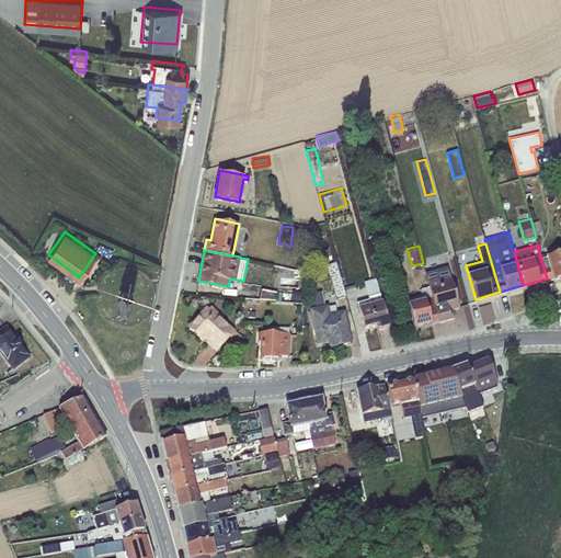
[(560,250),(540,255),(547,279),(553,277),(560,275),(560,250)]
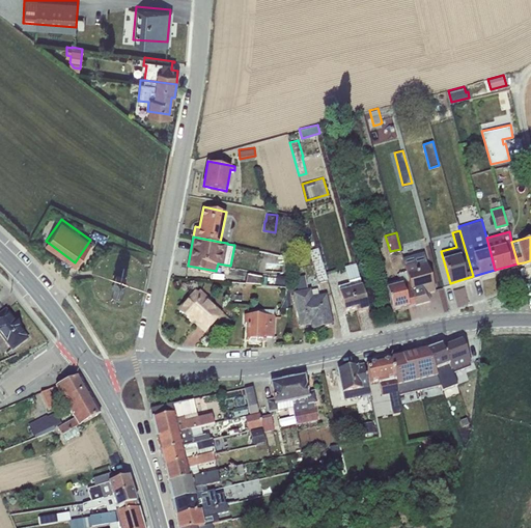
[(318,246),(309,249),(318,281),(328,278),(318,246)]
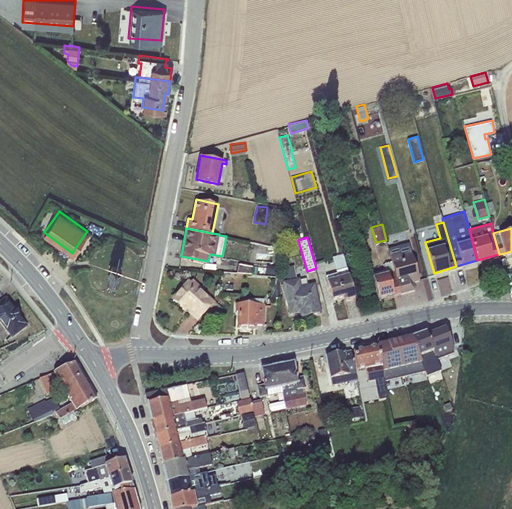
[(388,246),(392,260),(400,292),(415,288),(412,280),(419,278),(408,240),(388,246)]
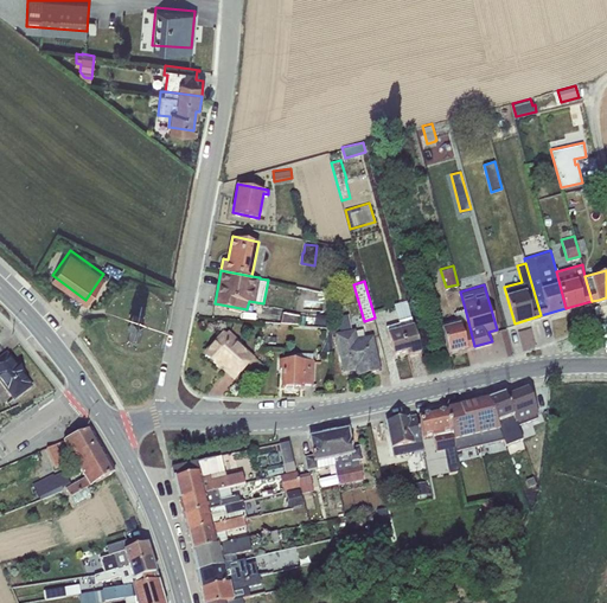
[(406,299),(394,302),(398,322),(385,326),(394,353),(413,348),(414,352),(420,351),(406,299)]
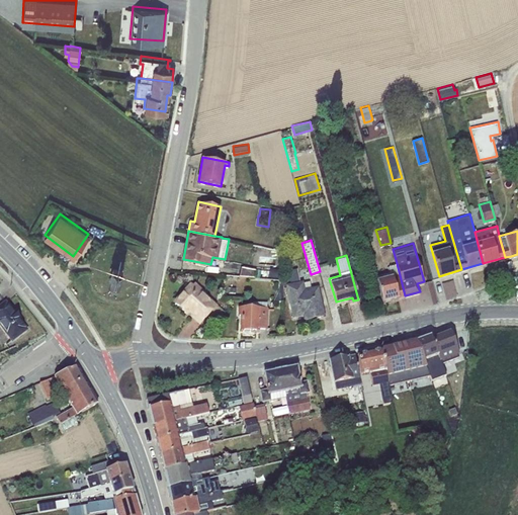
[(112,262),(109,264),(109,274),(111,277),(120,277),(123,275),(123,266),(121,264),(112,262)]
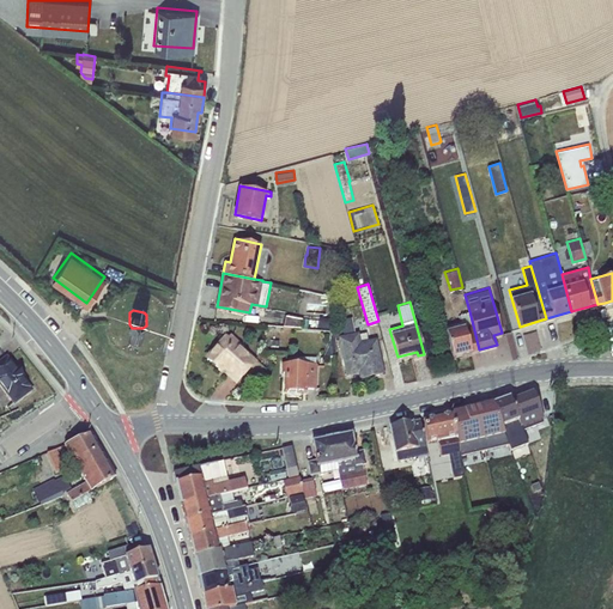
[(479,349),(469,311),(459,314),(461,321),(444,324),(453,355),(479,349)]
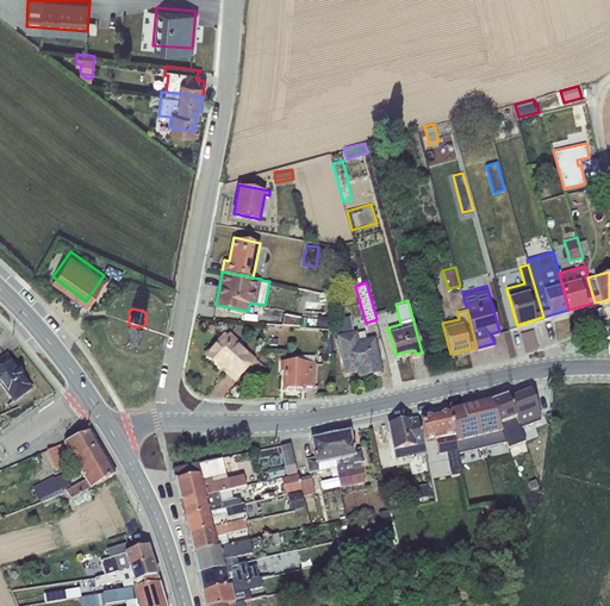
[(302,316),(284,312),(282,323),(299,324),(302,316)]
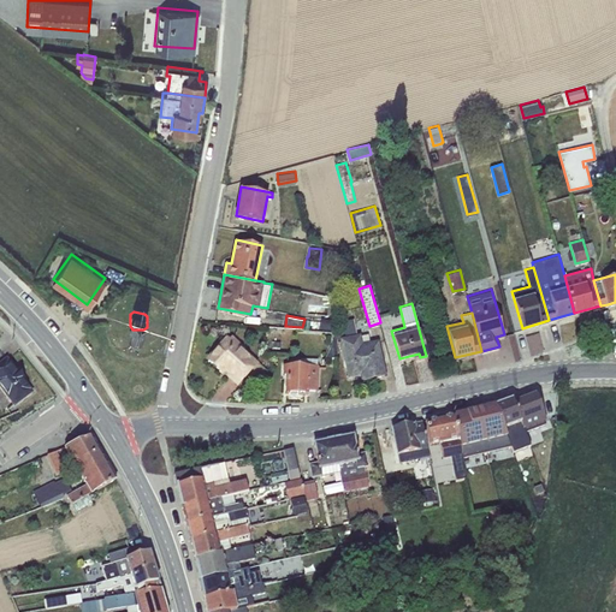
[(332,318),(321,316),(319,326),(331,328),(332,318)]
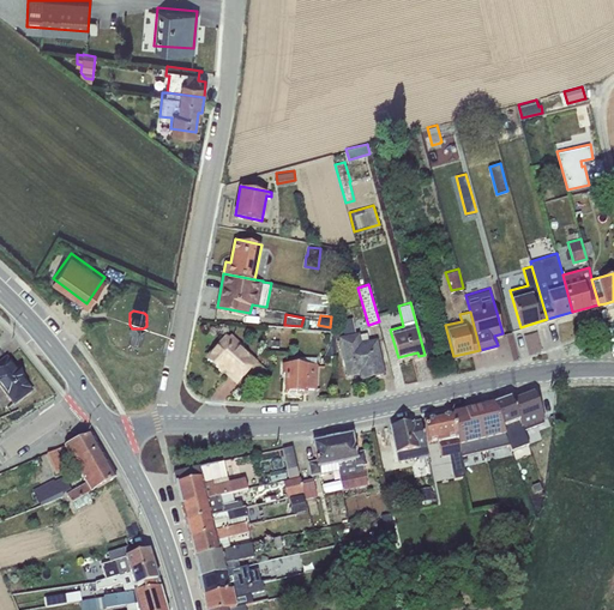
[(331,331),(331,342),(324,355),(336,354),(336,331),(331,331)]
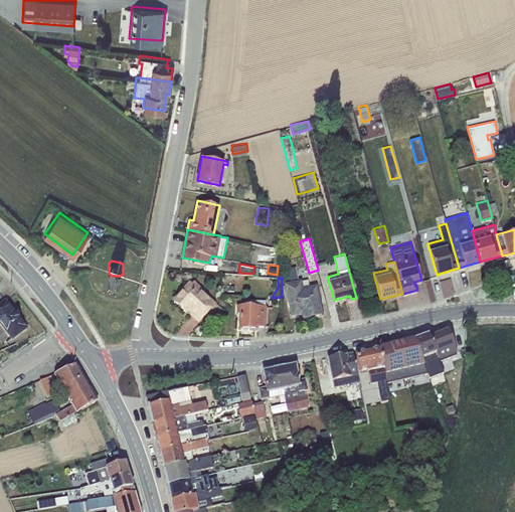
[(302,278),(285,281),(292,313),(302,311),(303,317),(320,313),(319,308),(321,307),(315,283),(309,284),(303,286),(302,279),(302,278)]
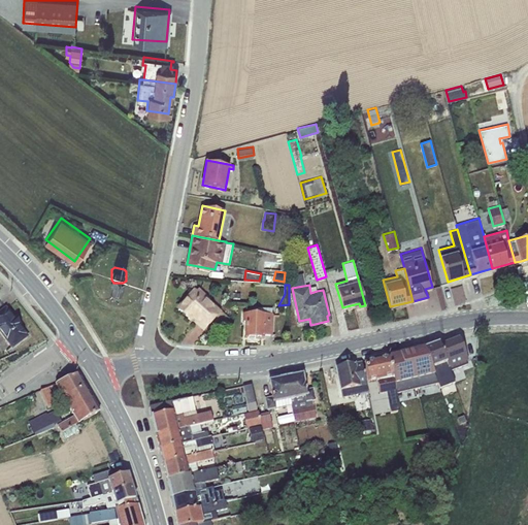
[(191,293),(178,307),(189,317),(192,314),(197,319),(197,320),(203,326),(220,308),(198,289),(193,295),(191,293)]
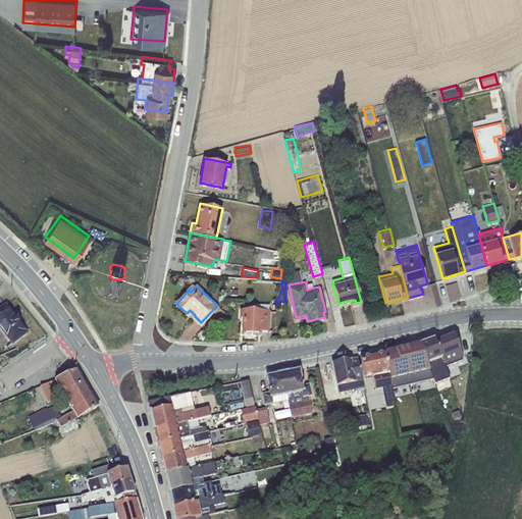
[(254,308),(241,307),(240,316),(244,316),(243,331),(260,331),(260,329),(268,329),(269,311),(276,311),(276,309),(270,309),(270,308),(269,308),(269,303),(254,302),(254,308)]
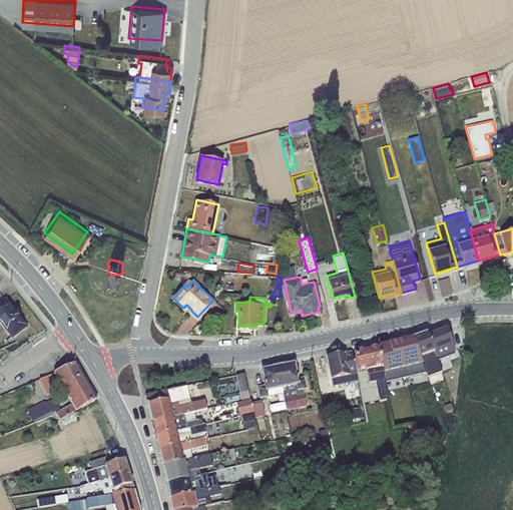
[(5,298),(0,301),(0,319),(12,334),(26,325),(19,315),(20,315),(13,306),(12,307),(11,304),(7,300),(5,298)]
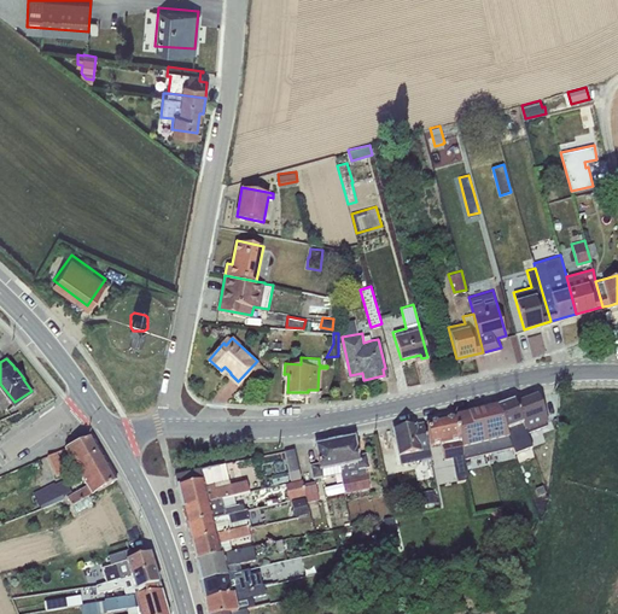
[(516,398),(514,398),(526,432),(547,424),(546,420),(548,419),(537,392),(525,397),(524,395),(516,398)]
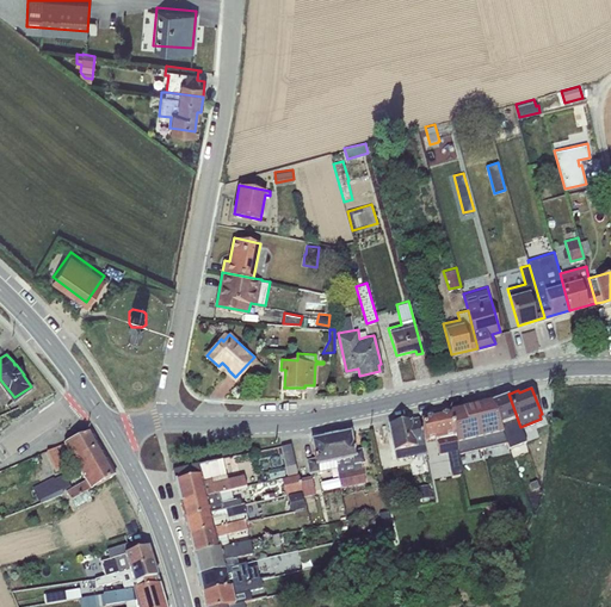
[(508,394),(492,400),(507,441),(510,446),(525,440),(520,427),(508,394)]
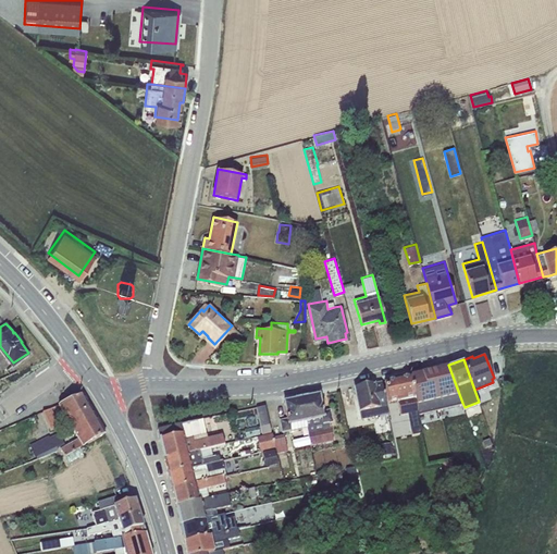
[(438,371),(432,372),(441,408),(462,403),(448,365),(438,367),(438,371)]
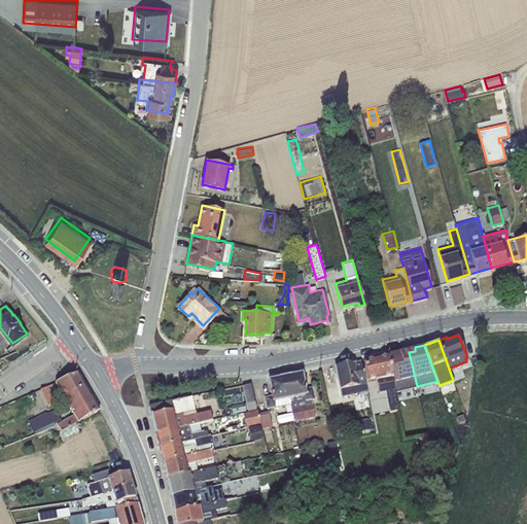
[(400,350),(389,353),(396,391),(417,386),(409,352),(401,354),(400,350)]
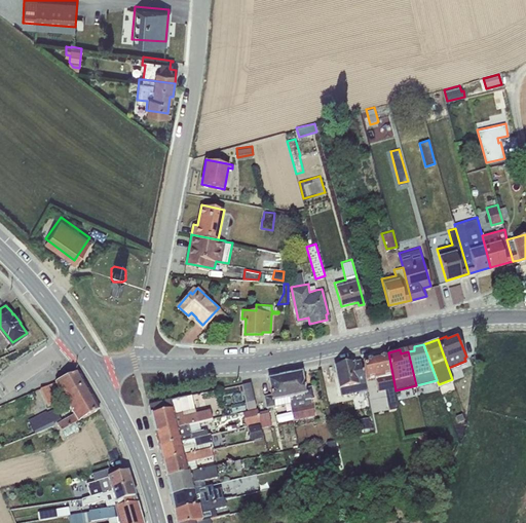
[(388,352),(363,358),(367,378),(375,376),(378,389),(385,388),(389,409),(399,407),(396,390),(388,352)]
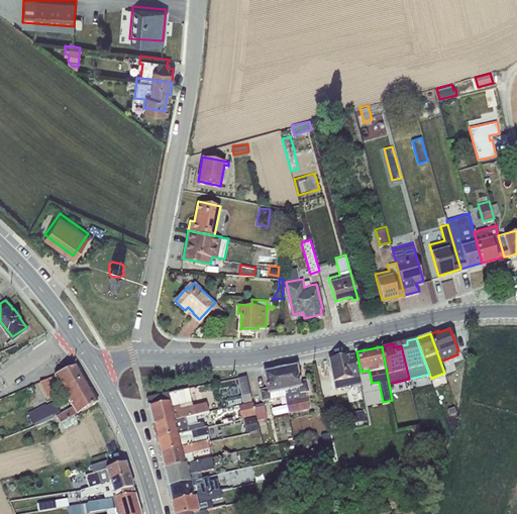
[(346,353),(329,357),(335,387),(359,382),(354,352),(346,354),(346,353)]
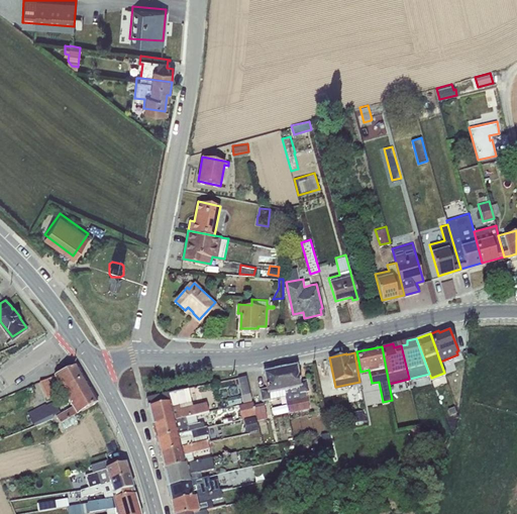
[(296,364),(280,368),(285,395),(290,416),(294,416),(293,412),(291,413),(291,411),(309,407),(306,391),(309,390),(307,378),(299,379),(296,364)]
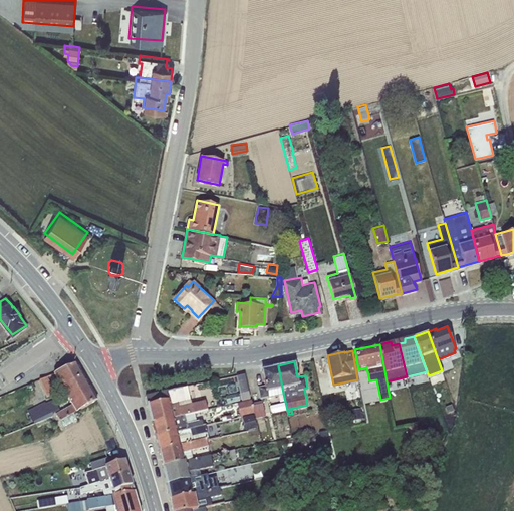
[(76,362),(54,371),(56,376),(50,379),(53,385),(59,381),(66,394),(87,381),(76,362)]
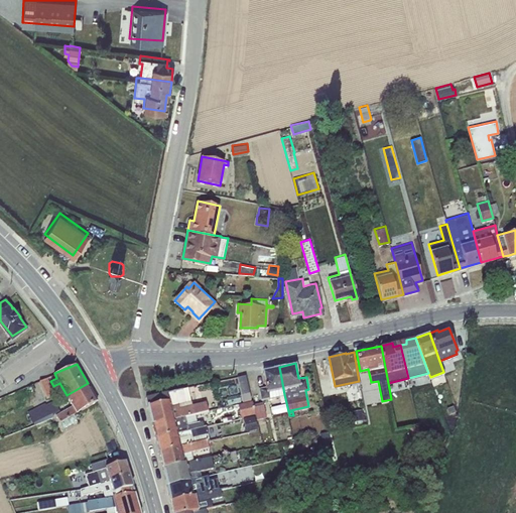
[(279,367),(263,370),(266,384),(258,386),(261,399),(284,394),(279,367)]
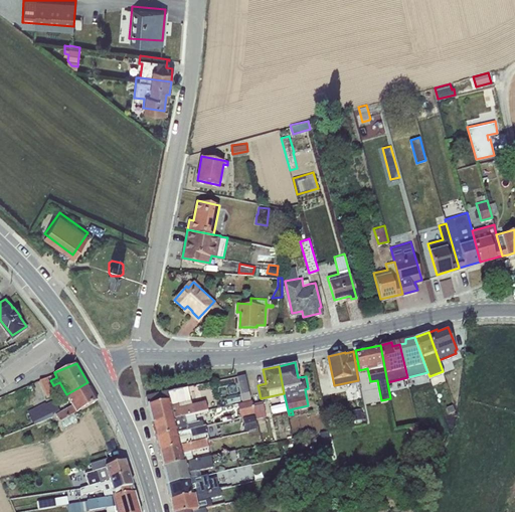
[(54,372),(39,378),(43,387),(46,395),(54,392),(52,386),(53,385),(50,380),(56,377),(54,372)]
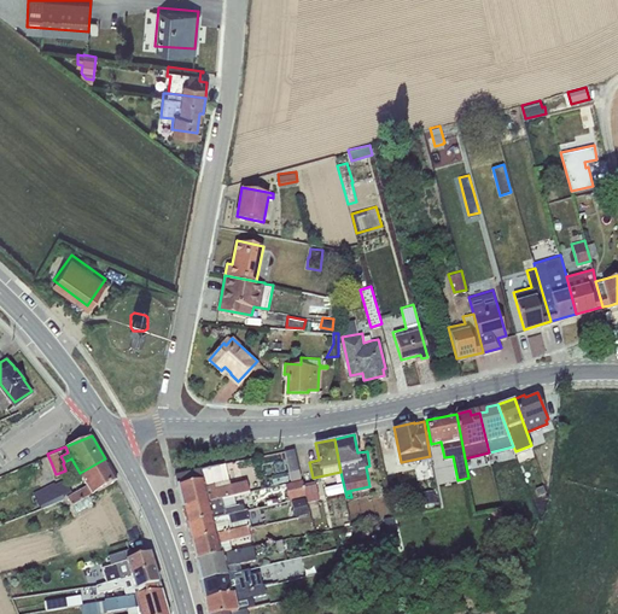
[(293,448),(284,450),(291,479),(301,477),(293,448)]
